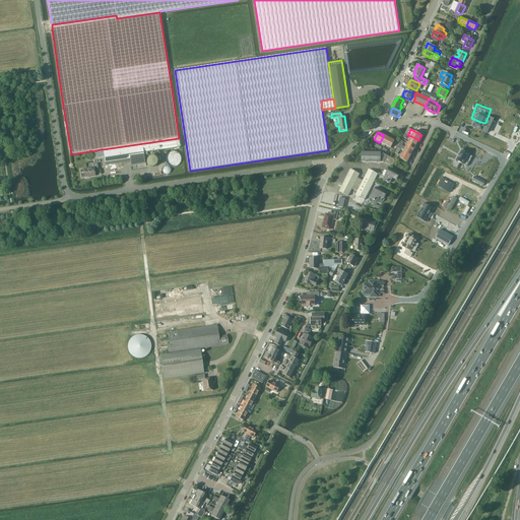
[(389,138),(384,135),(380,142),(386,145),(389,138)]
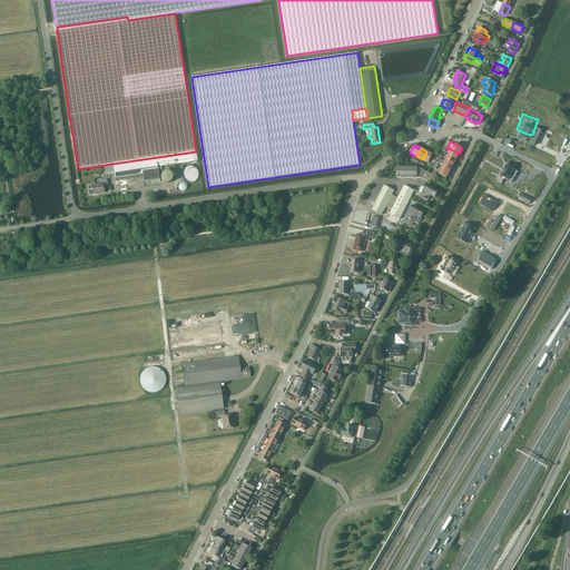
[(455,159),(459,154),(451,149),(448,156),(455,159)]
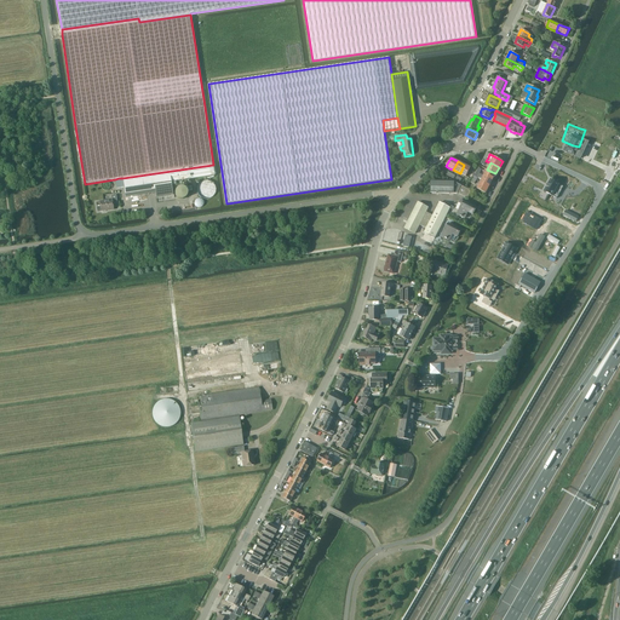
[(122,178),(119,178),(119,183),(120,188),(124,188),(125,195),(126,197),(149,194),(148,191),(153,190),(154,194),(156,193),(156,197),(173,195),(172,188),(171,182),(176,182),(187,181),(189,179),(214,176),(213,165),(122,178)]
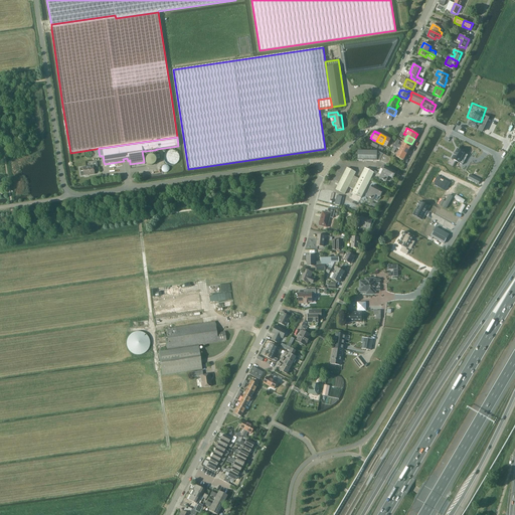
[(387,147),(390,139),(387,138),(385,137),(382,144),(387,147)]
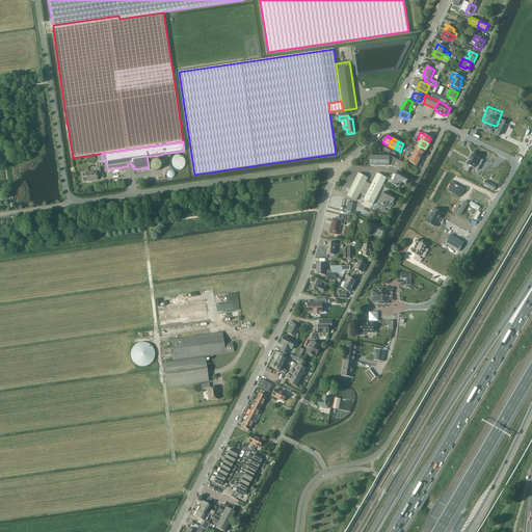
[(418,145),(415,151),(423,155),(425,149),(418,145)]
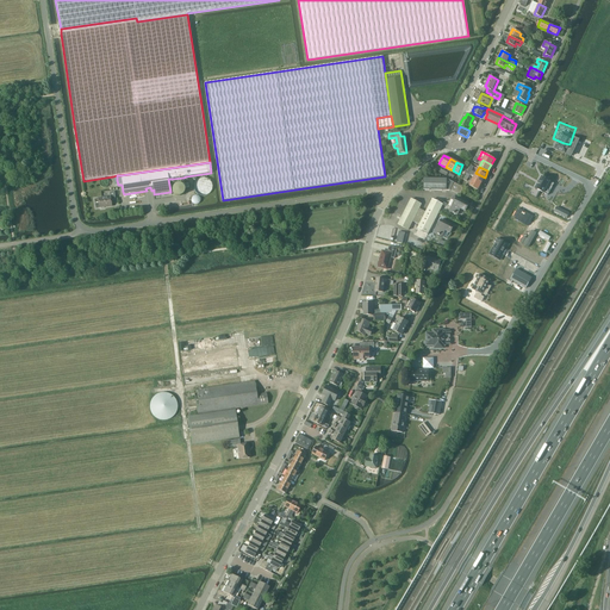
[(481,184),(485,178),(475,173),(472,170),(468,169),(467,174),(470,175),(471,174),(474,176),(473,180),(481,184)]
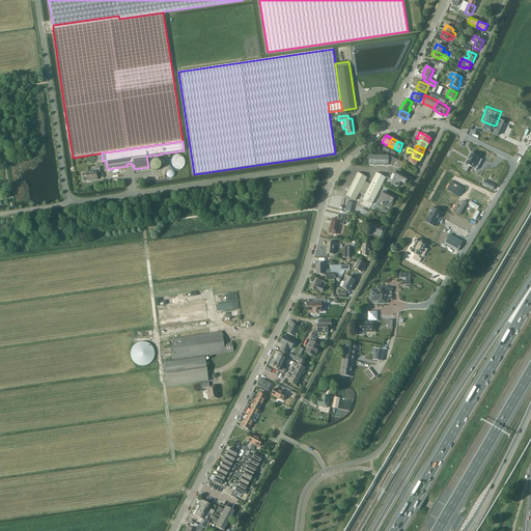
[(477,170),(482,160),(471,154),(466,164),(477,170)]
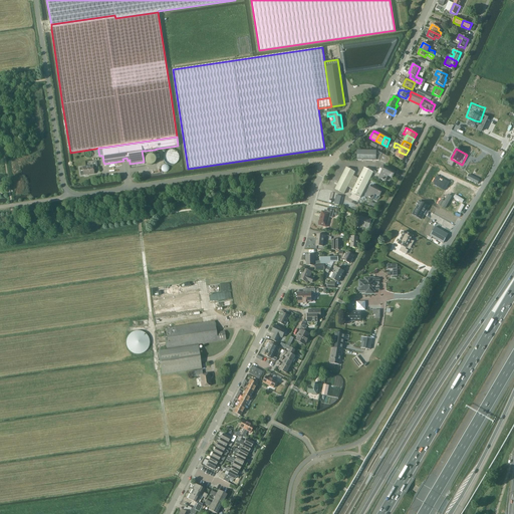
[(179,162),(180,161),(180,159),(180,157),(180,155),(179,154),(178,153),(177,152),(175,151),(173,150),(171,150),(169,151),(168,152),(166,153),(165,155),(165,157),(164,158),(165,160),(165,161),(165,162),(166,163),(167,164),(168,165),(169,165),(170,166),(172,166),(173,166),(175,166),(176,165),(177,164),(178,163),(179,162)]
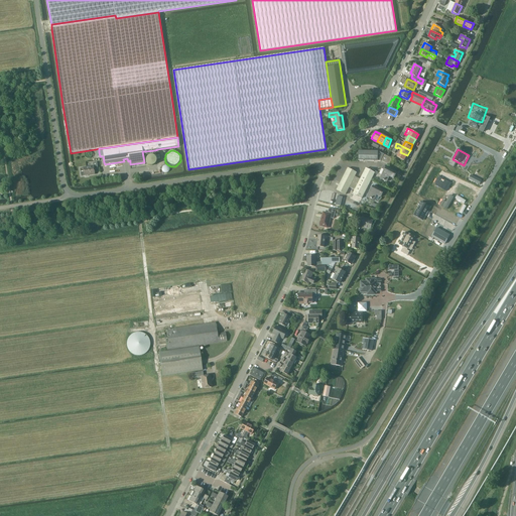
[(380,161),(381,160),(383,154),(378,151),(359,151),(358,161),(378,161),(380,161)]
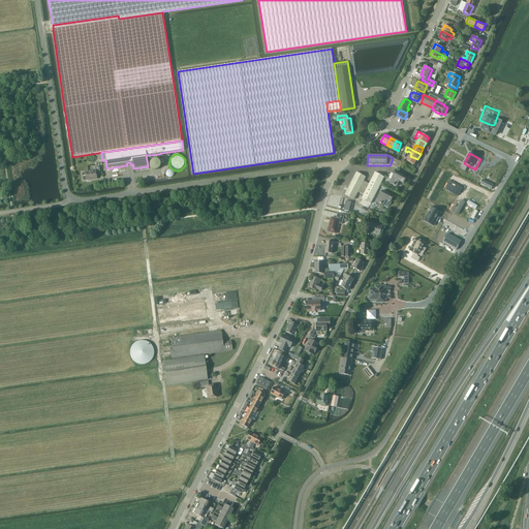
[(407,161),(414,164),(417,159),(410,156),(407,161)]
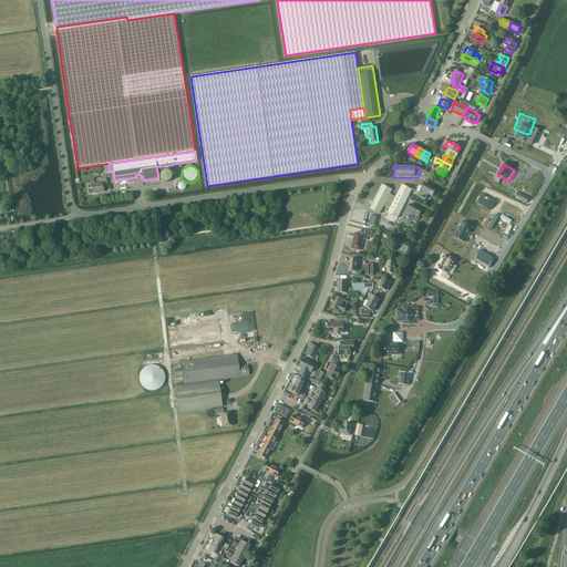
[(431,174),(422,169),(421,169),(419,176),(428,181),(431,174)]
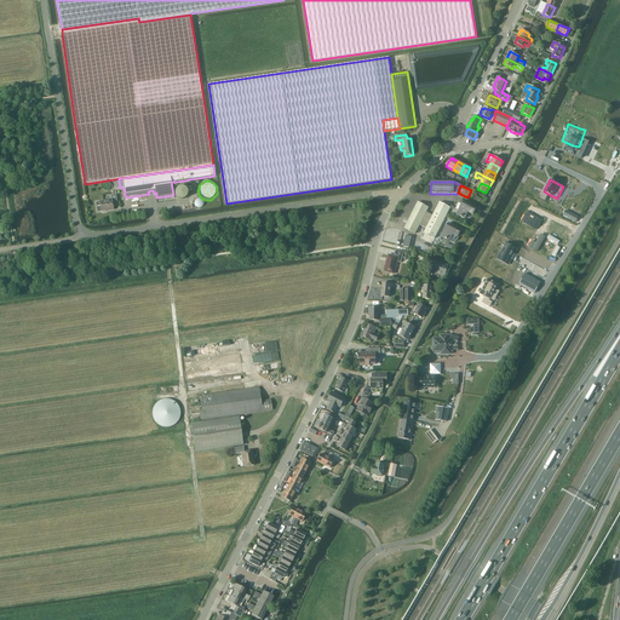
[(177,187),(177,197),(187,197),(187,187),(177,187)]
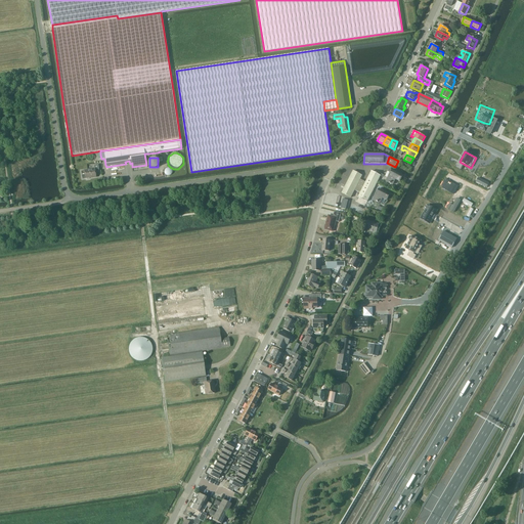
[(84,170),(86,178),(96,177),(95,172),(99,172),(98,165),(94,166),(94,169),(84,170)]
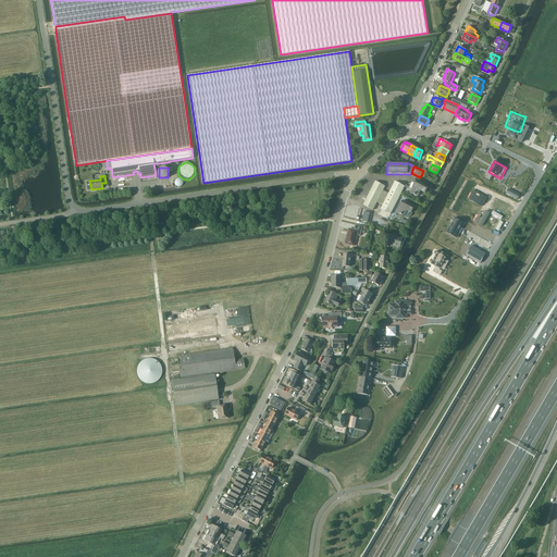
[(150,189),(171,187),(170,177),(149,180),(150,189)]
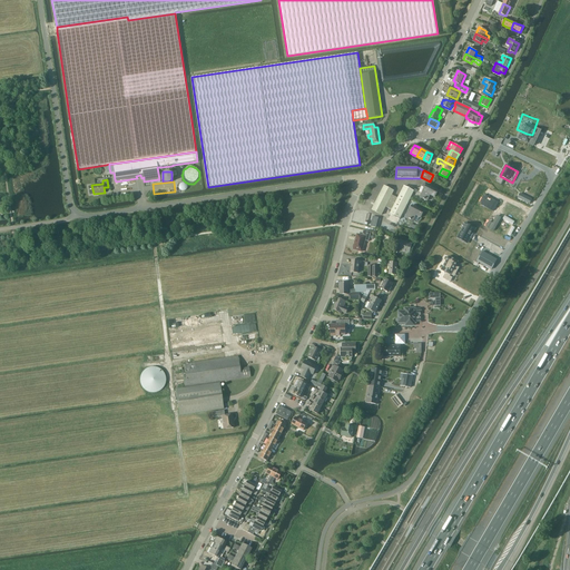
[(430,195),(435,197),(439,190),(426,185),(423,184),(419,192),(422,194),(421,197),(426,200),(430,195)]
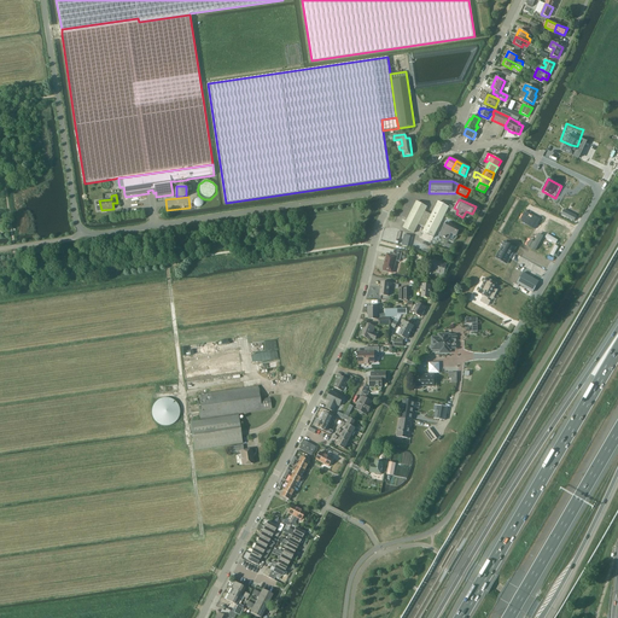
[(418,225),(425,228),(431,215),(425,211),(427,208),(417,202),(403,227),(414,233),(418,225)]
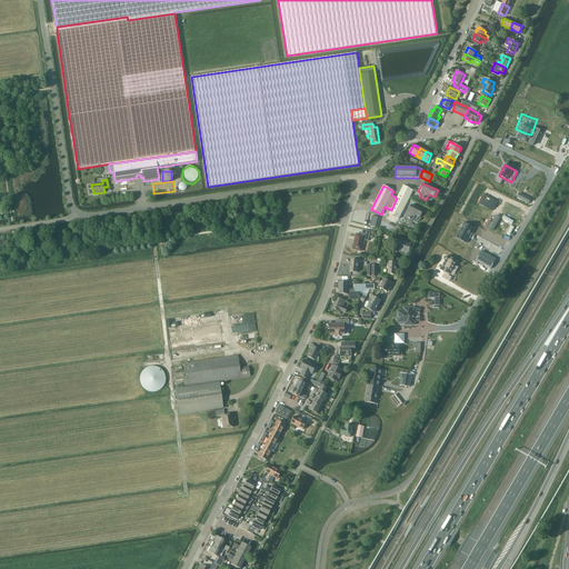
[(399,219),(409,199),(413,191),(403,186),(399,193),(397,198),(391,210),(389,213),(399,219)]
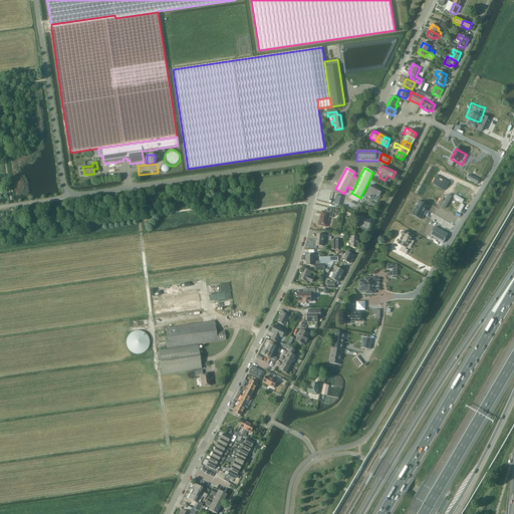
[(440,174),(435,182),(437,183),(438,181),(447,186),(451,180),(441,174),(440,174)]
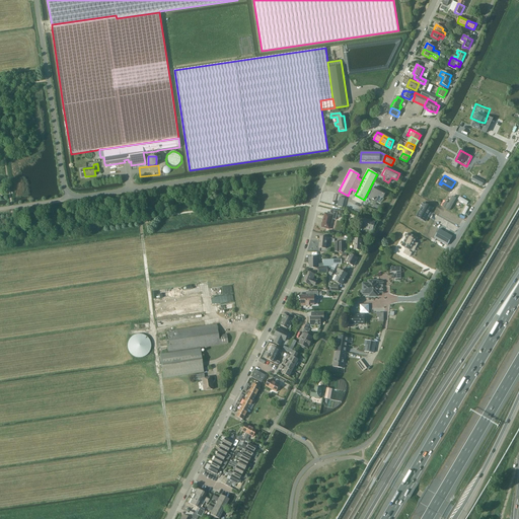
[(378,196),(383,198),(386,193),(375,187),(372,193),(373,193),(370,198),(375,201),(378,196)]
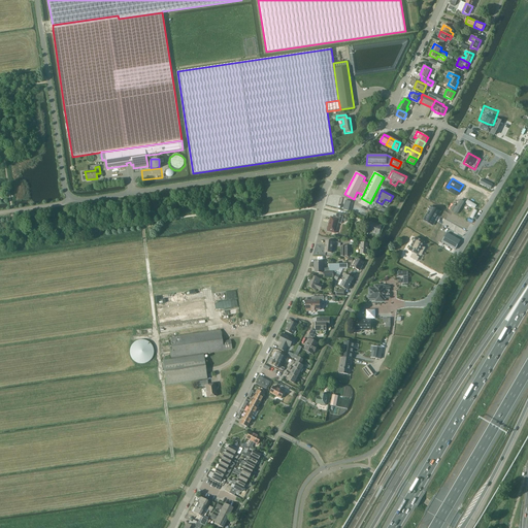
[(475,207),(477,204),(468,199),(466,202),(475,207)]
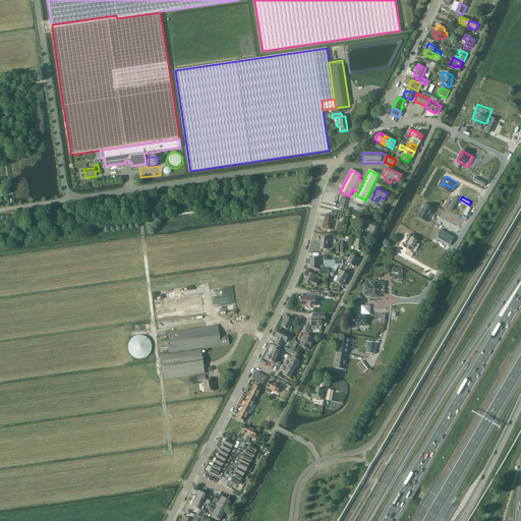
[(427,205),(419,218),(428,223),(431,219),(433,213),(436,210),(427,205)]
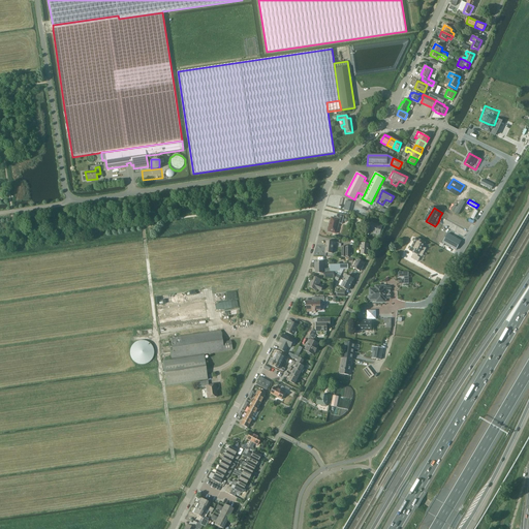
[(329,230),(328,231),(336,234),(339,223),(342,224),(344,215),(337,213),(336,218),(332,217),(330,226),(328,227),(328,229),(329,230)]
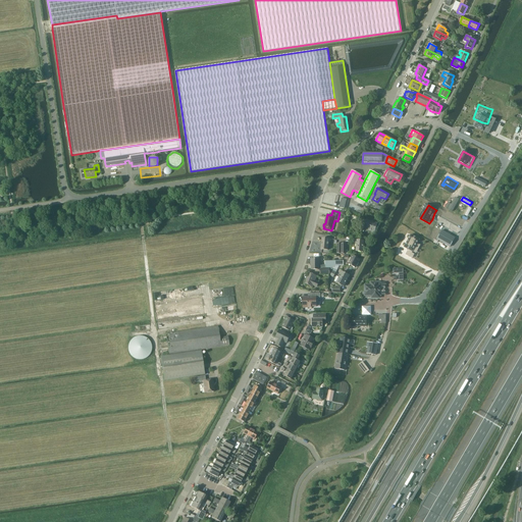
[(377,223),(369,221),(370,219),(367,218),(364,229),(375,232),(377,223)]
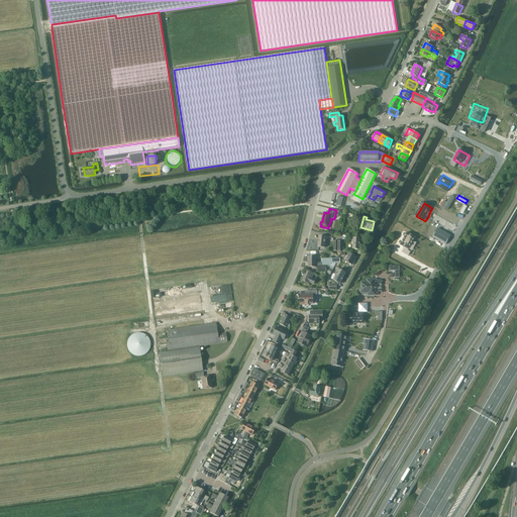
[(437,226),(432,234),(445,242),(450,233),(437,226)]
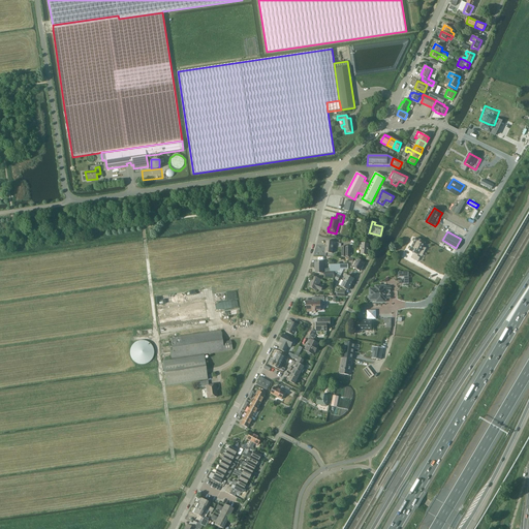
[(416,236),(409,248),(415,251),(414,253),(413,253),(411,256),(417,259),(419,256),(417,255),(417,253),(418,253),(421,249),(424,251),(426,247),(423,245),(426,241),(416,236)]
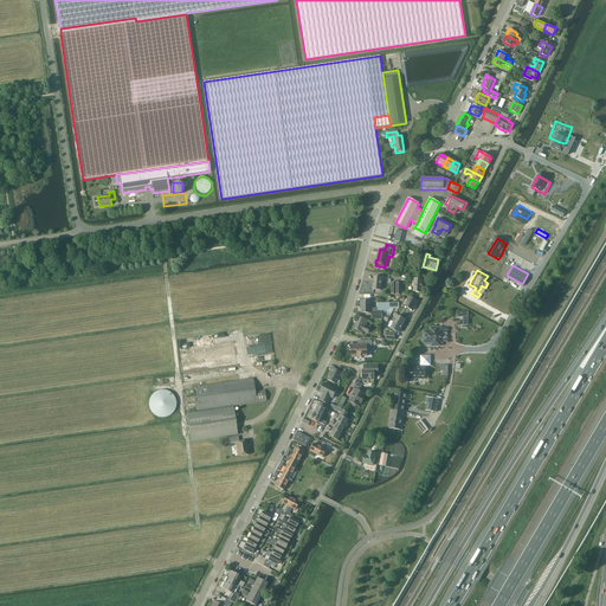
[(381,282),(385,282),(385,277),(374,277),(373,290),(381,290),(381,282)]
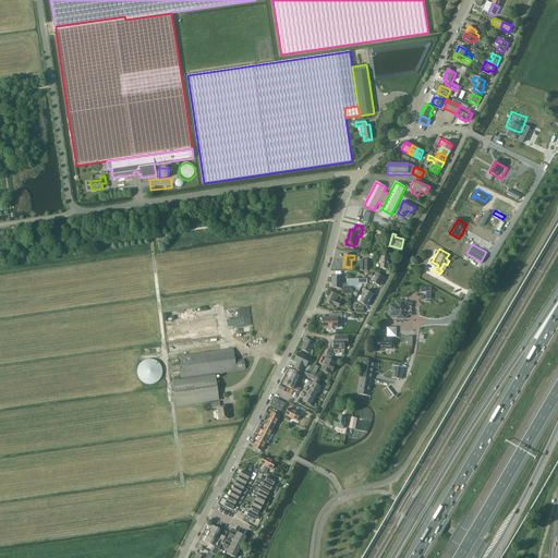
[(380,269),(388,269),(389,257),(378,256),(378,261),(381,261),(380,269)]
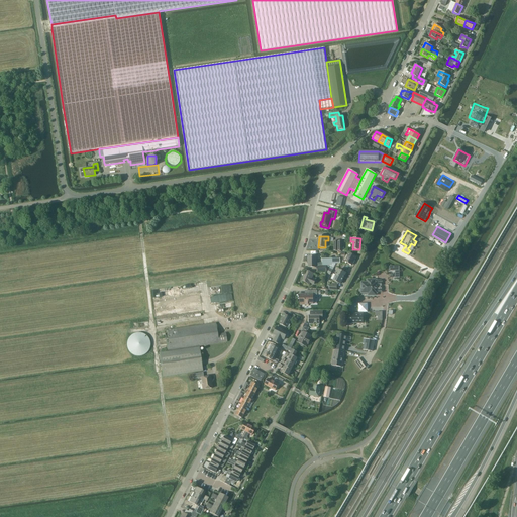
[(349,253),(345,262),(352,265),(356,256),(349,253)]
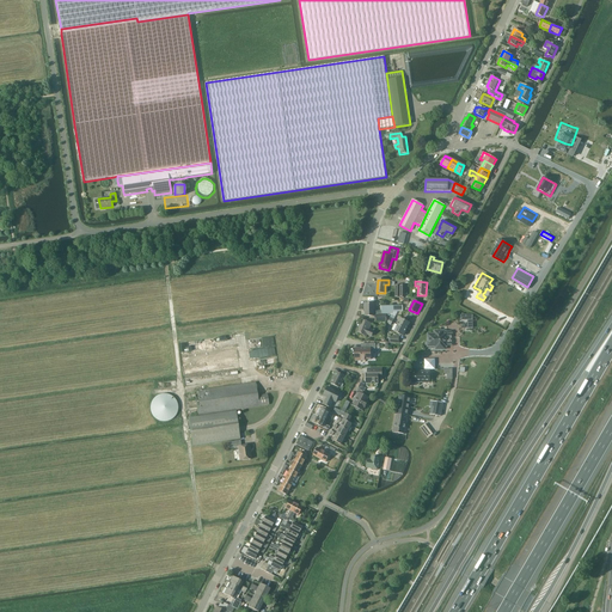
[(365,317),(374,317),(374,304),(365,304),(365,317)]
